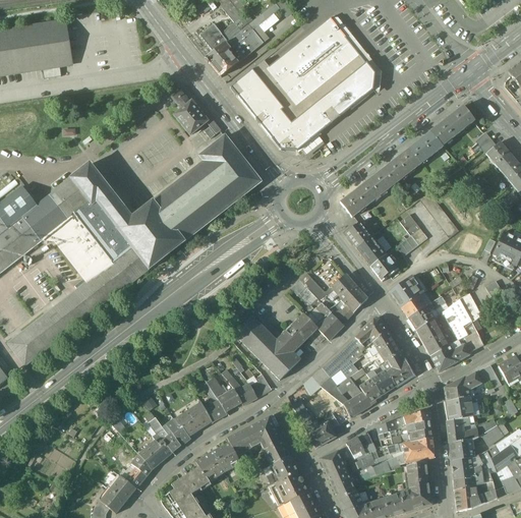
[(199,0),(195,3),(204,13),(210,8),(204,0),(199,0)]
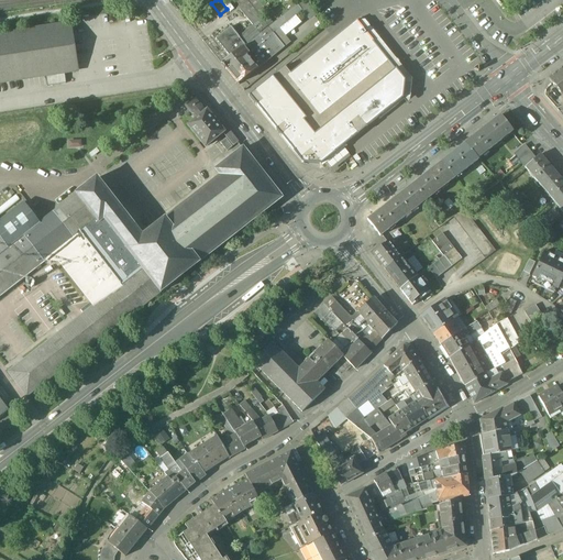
[(258,12),(250,0),(244,0),(238,4),(253,24),(258,31),(260,31),(267,24),(258,12)]
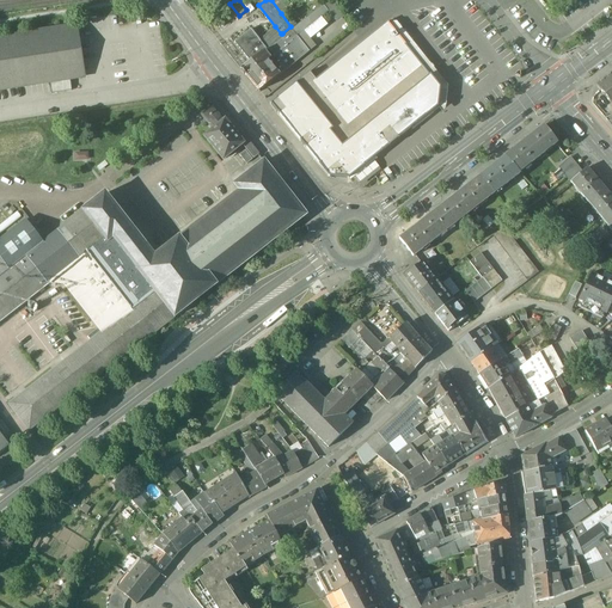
[(271,0),(281,13),(291,6),(286,0),(271,0)]
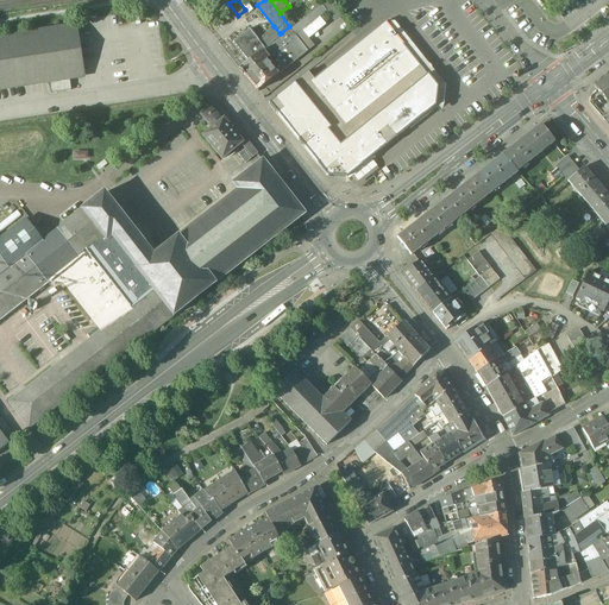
[(321,2),(282,35),(281,33),(263,48),(269,56),(267,58),(278,73),(308,49),(295,33),(326,8),(321,2)]
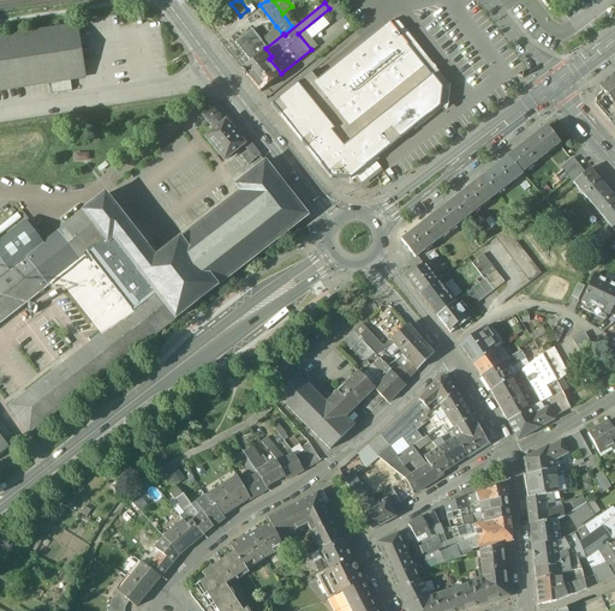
[(302,77),(298,81),(346,142),(431,73),(407,43),(408,42),(389,19),(308,85),(302,77)]
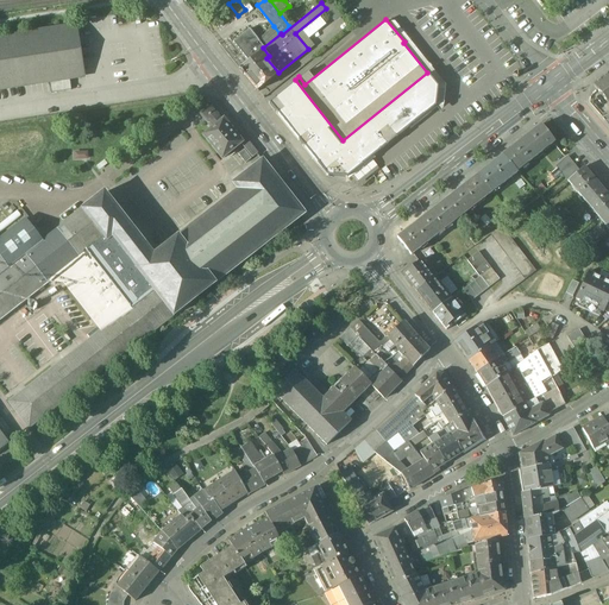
[(71,26),(0,37),(0,83),(49,76),(69,73),(79,71),(71,26)]
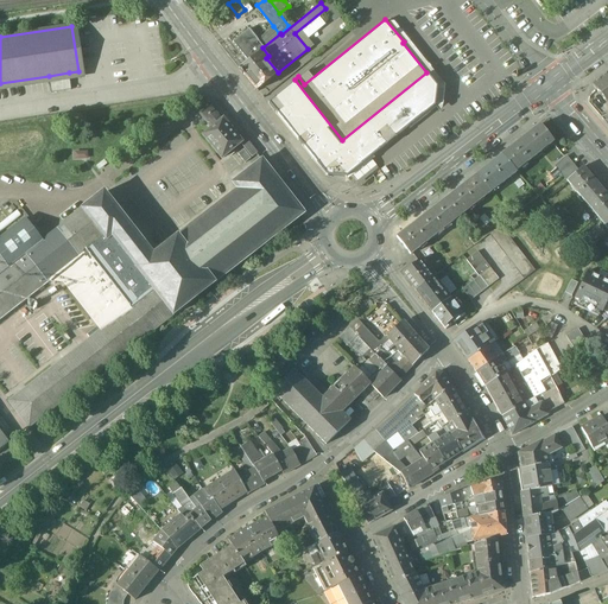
[(233,39),(241,49),(258,36),(249,26),(233,39)]
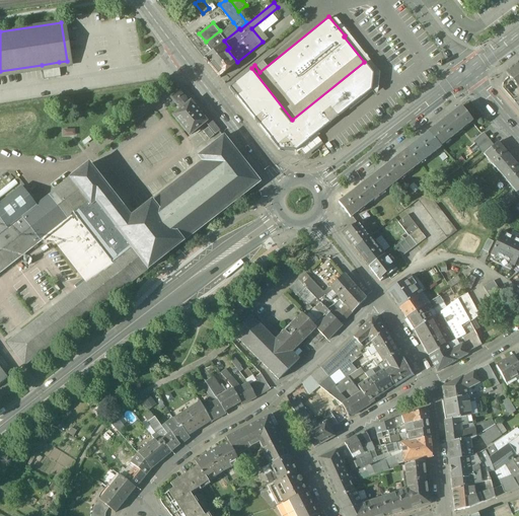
[(220,30),(206,42),(212,51),(224,41),(239,28),(238,28),(233,22),(221,32),(220,30)]
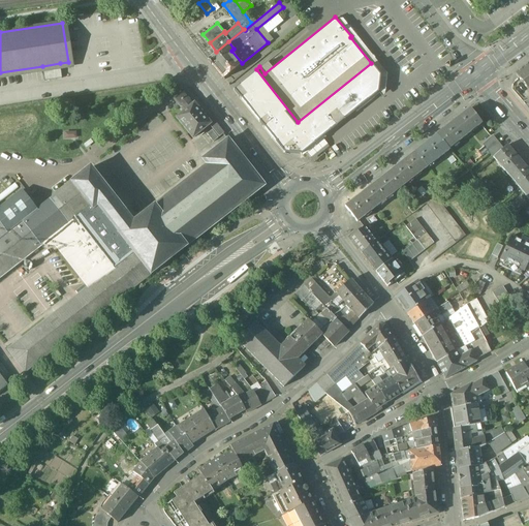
[(216,52),(209,58),(223,78),(242,63),(231,51),(234,49),(228,41),(216,52)]
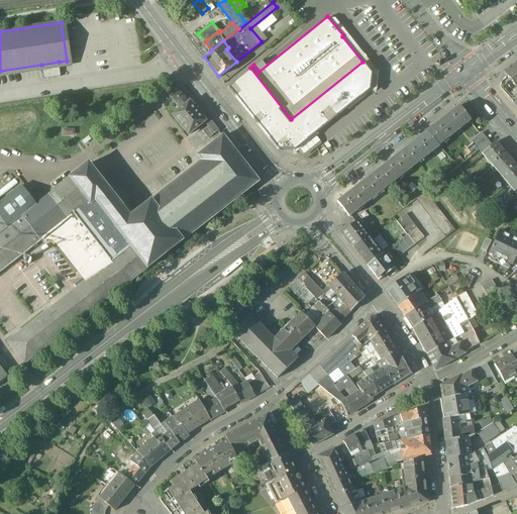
[(516,59),(504,70),(516,87),(516,59)]
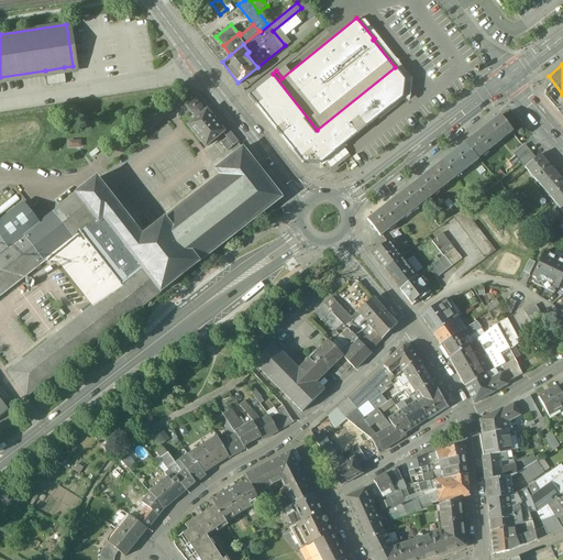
[(395,67),(317,130),(273,74),(249,94),(256,102),(276,127),(276,128),(280,133),(282,133),(294,149),(293,149),(302,161),(321,162),(335,150),(345,141),(357,132),(367,124),(366,124),(392,105),(392,106),(403,96),(405,78),(396,66),(395,67)]
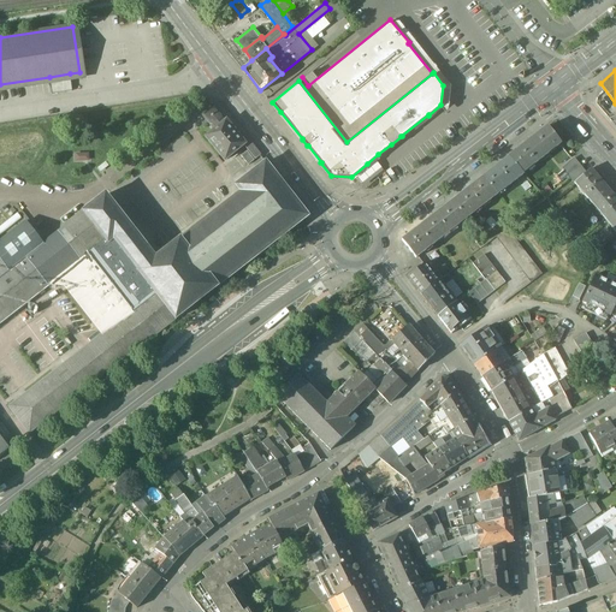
[(70,73),(49,77),(51,83),(52,91),(72,89),(71,79),(70,73)]
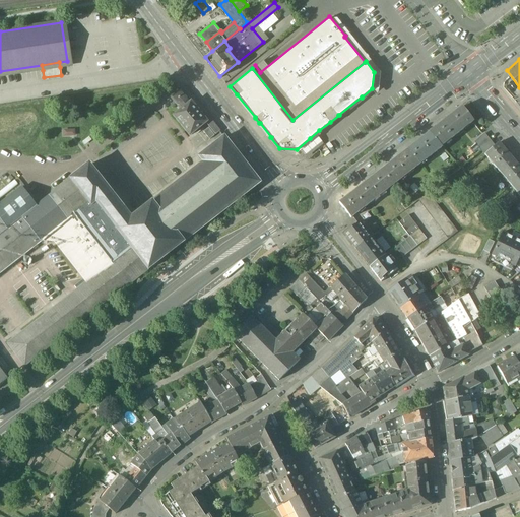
[(180,88),(171,95),(181,108),(191,101),(180,87),(180,88)]
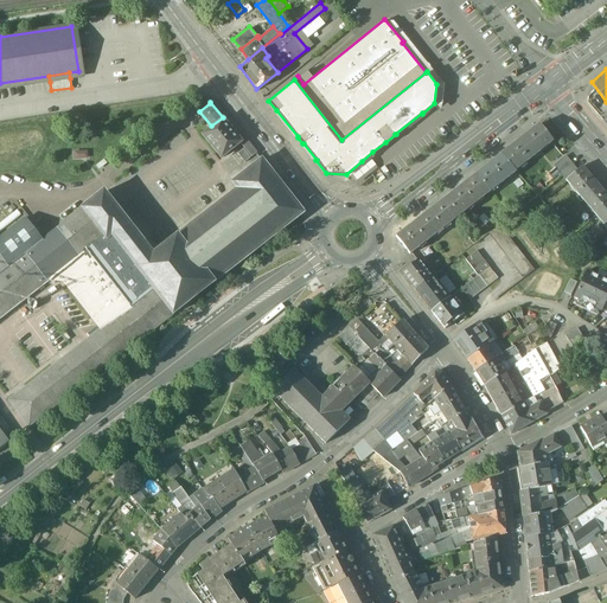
[(223,116),(223,117),(211,126),(203,133),(222,155),(241,141),(242,139),(241,139),(223,116)]
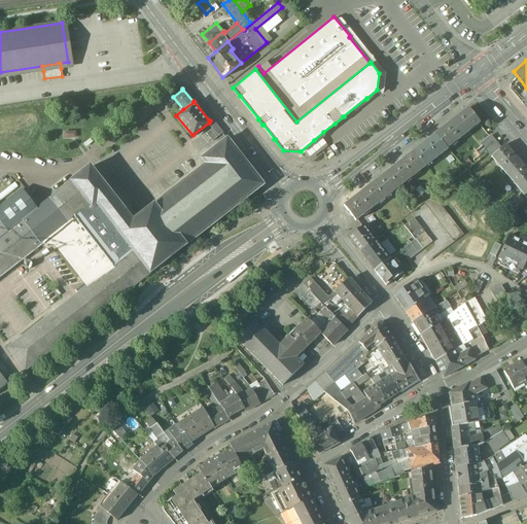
[(468,106),(455,117),(450,123),(449,121),(435,132),(447,146),(480,120),(468,106)]
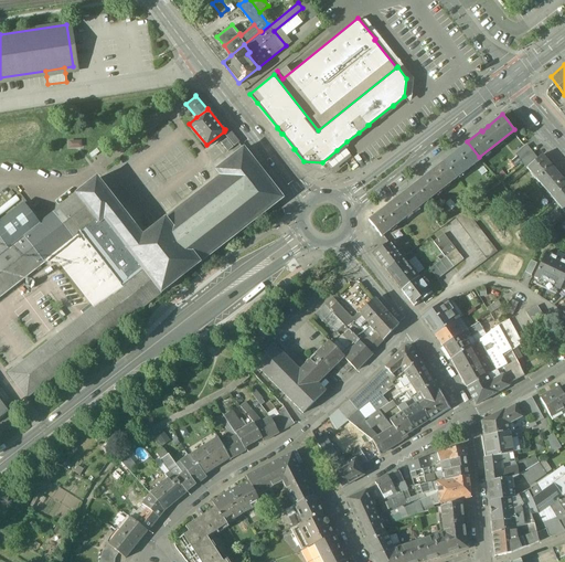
[(238,140),(227,127),(224,129),(225,129),(224,131),(234,144),(238,140)]
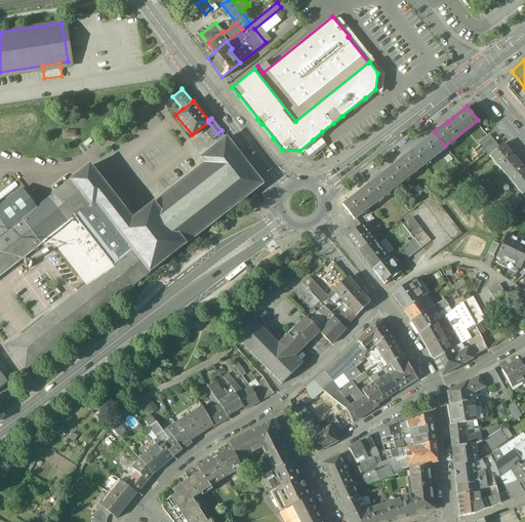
[(313,139),(299,151),(300,153),(305,150),(309,154),(325,142),(321,135),(323,133),(322,131),(313,139)]
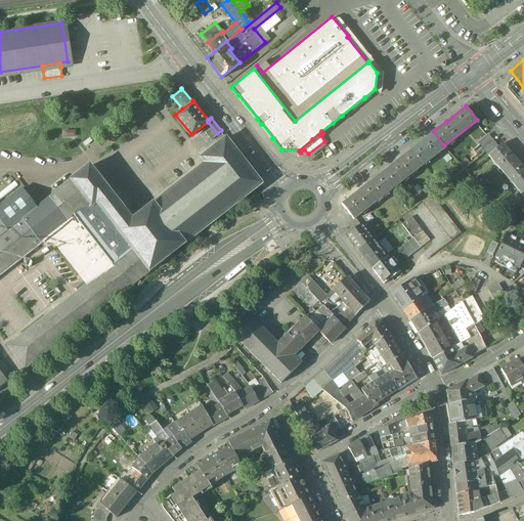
[(433,131),(411,148),(423,164),(445,146),(444,145),(433,131)]
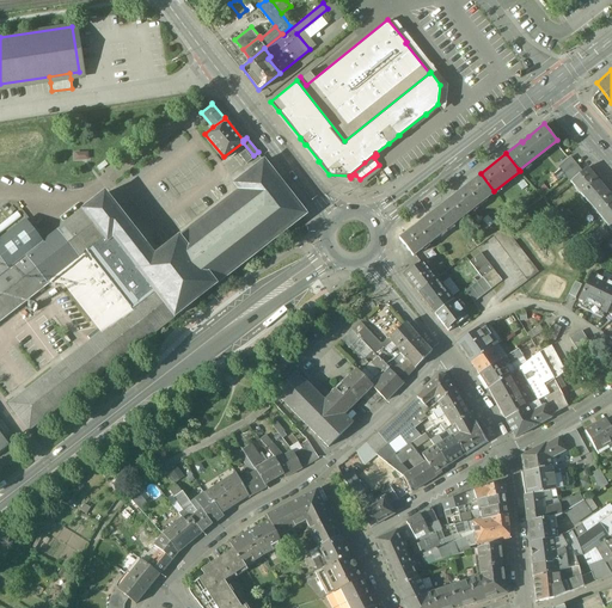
[(581,171),(568,155),(558,164),(570,179),(581,171)]
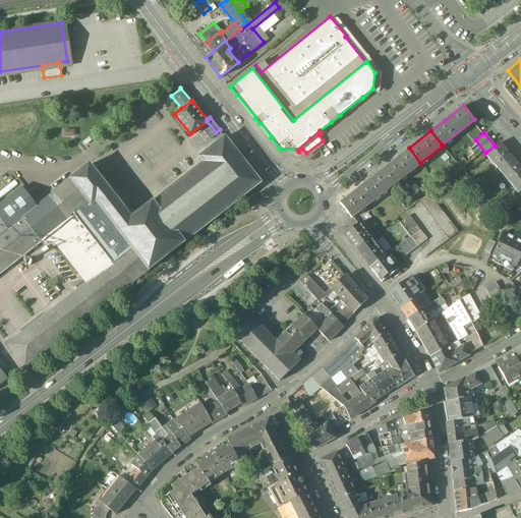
[(224,135),(199,155),(204,160),(131,217),(90,163),(70,177),(92,205),(96,200),(149,268),(261,181),(224,135)]
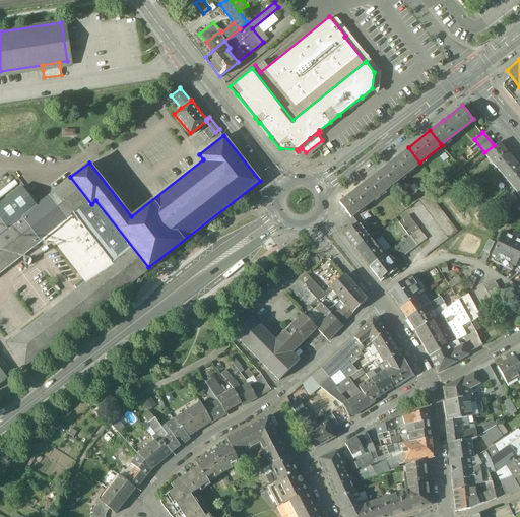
[(510,153),(499,140),(494,145),(484,152),(512,184),(519,176),(519,166),(514,159),(510,154),(510,153)]
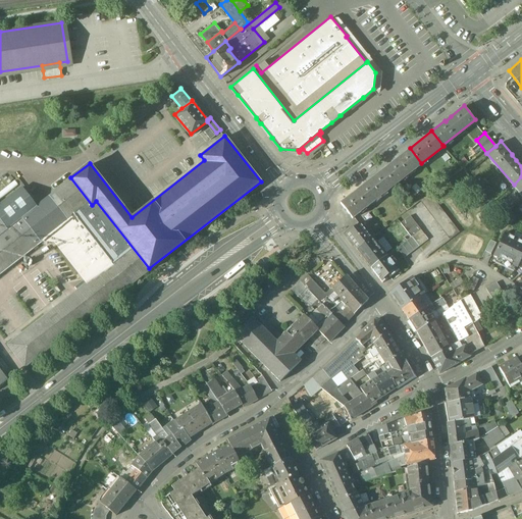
[(410,148),(383,168),(395,184),(421,163),(410,148)]
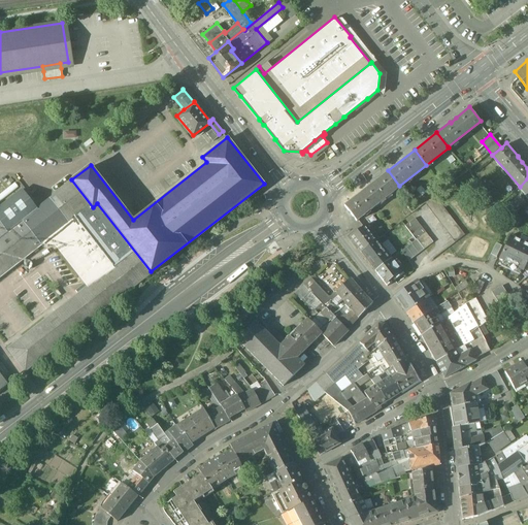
[(388,170),(359,193),(371,208),(399,186),(388,170)]
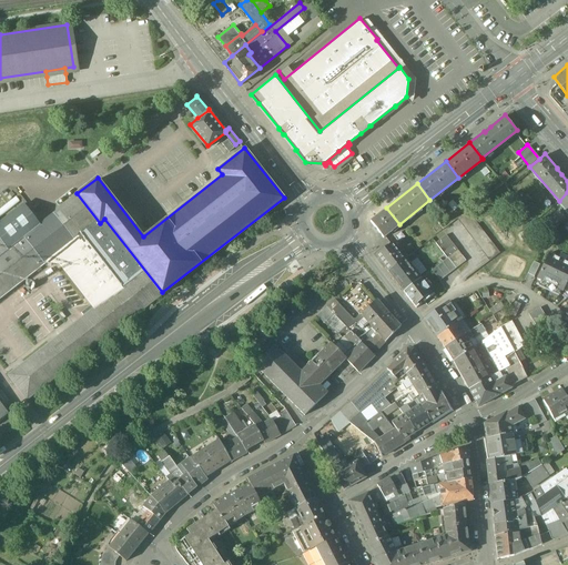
[(0,219),(0,294),(44,260),(59,262),(93,305),(8,374),(27,397),(162,292),(104,219),(100,223),(77,193),(40,222),(24,202),(0,219)]
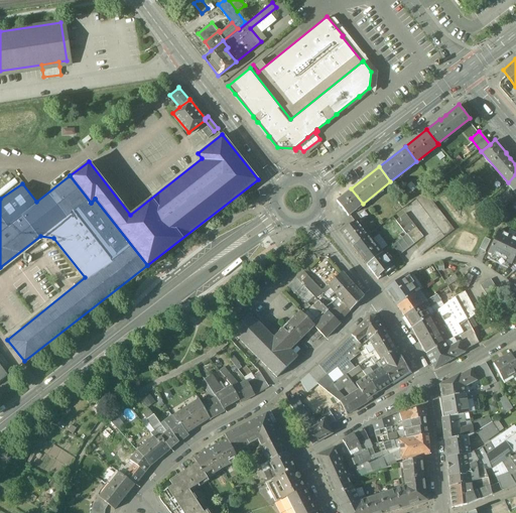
[(363,204),(351,188),(337,200),(348,215),(363,204)]
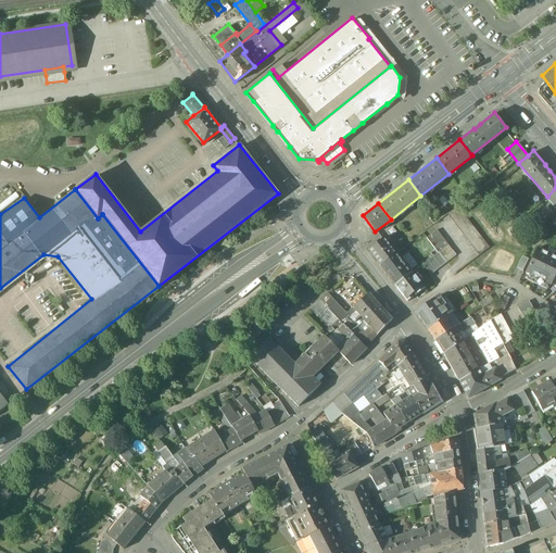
[(457,204),(447,212),(451,217),(462,209),(457,204)]
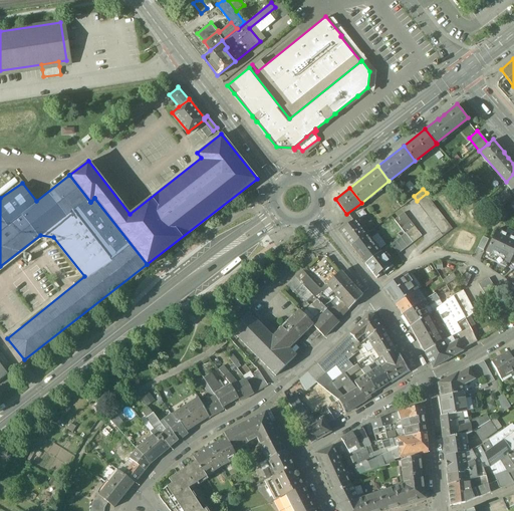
[(427,193),(417,201),(421,205),(430,198),(427,193)]
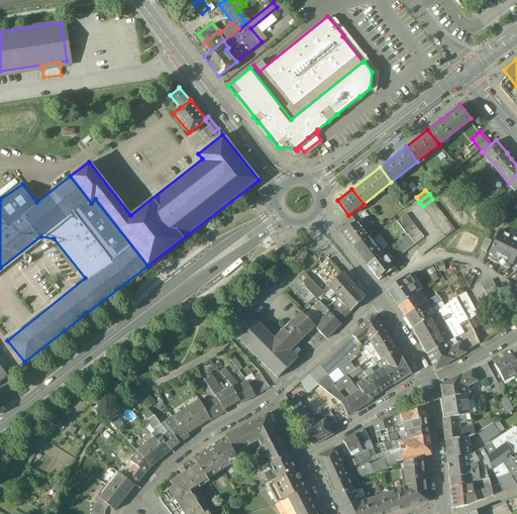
[(432,199),(423,206),(427,211),(436,204),(432,199)]
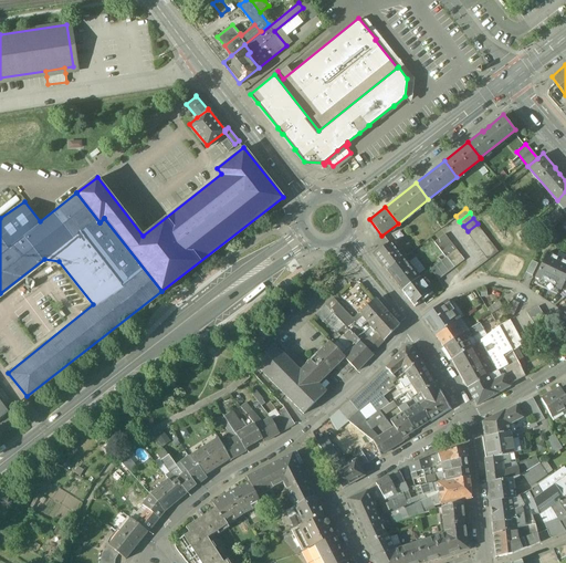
[(478,223),(468,231),(471,237),(482,229),(478,223)]
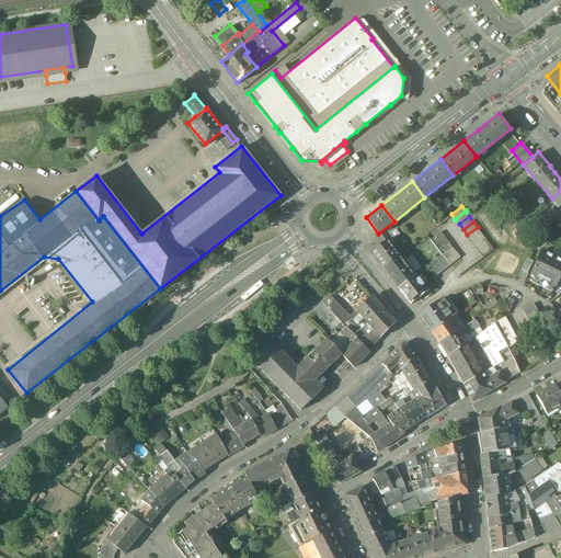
[(478,227),(467,235),(471,240),(481,231),(478,227)]
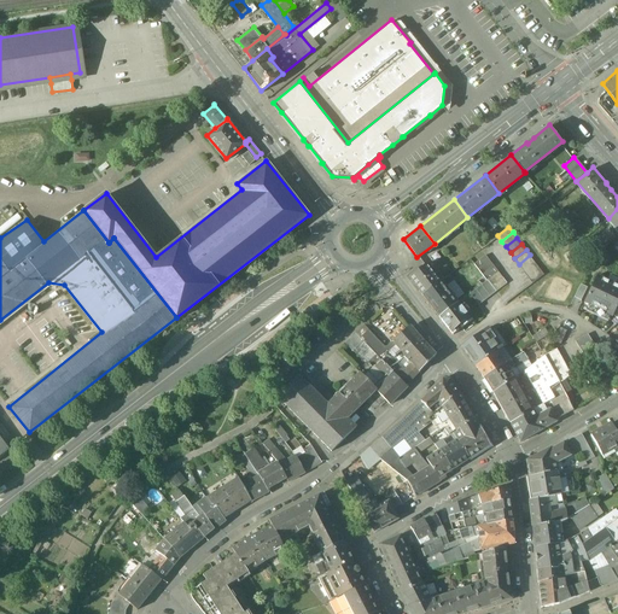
[(478,267),(490,258),(485,253),(474,262),(478,267)]
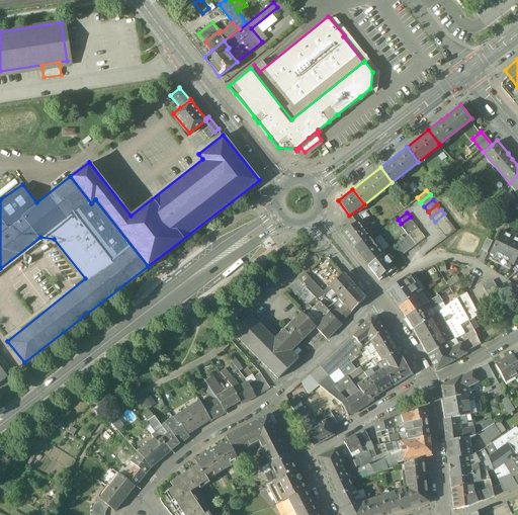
[(444,213),(435,222),(438,226),(448,219),(444,213)]
